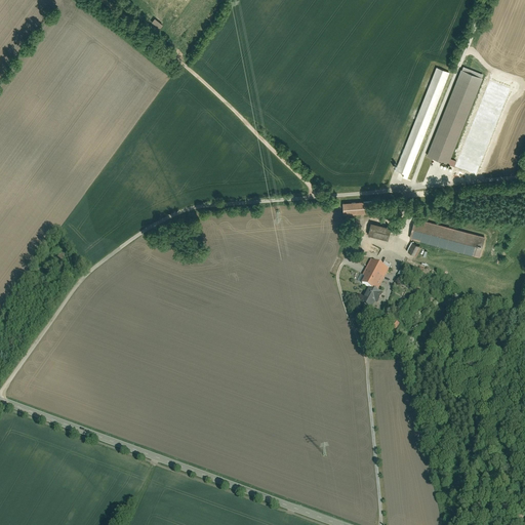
[(450,74),(437,69),(396,171),(409,176),(450,74)]
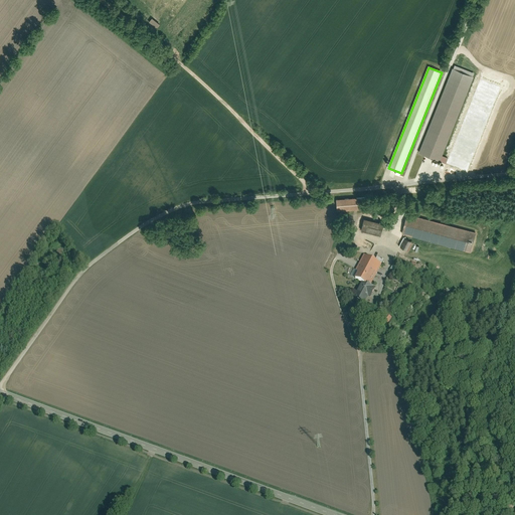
[(474,77),(453,69),(419,152),(441,161),(474,77)]
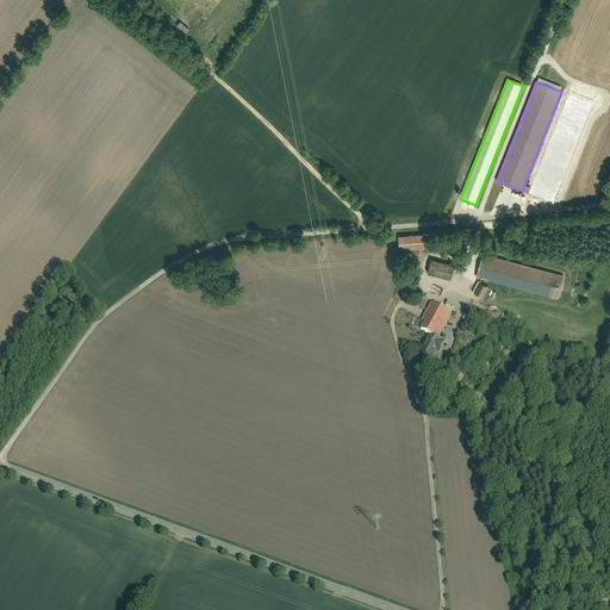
[(430,235),(398,237),(399,251),(431,248),(430,235)]
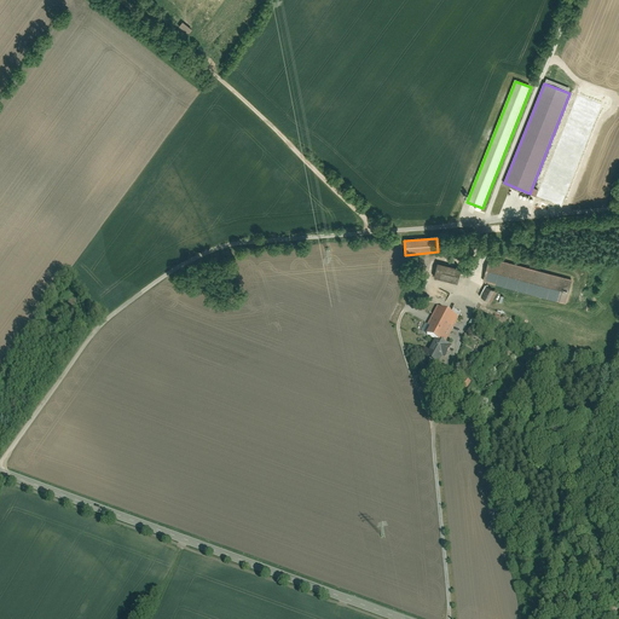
[(490,259),(484,282),(567,304),(573,281),(490,259)]
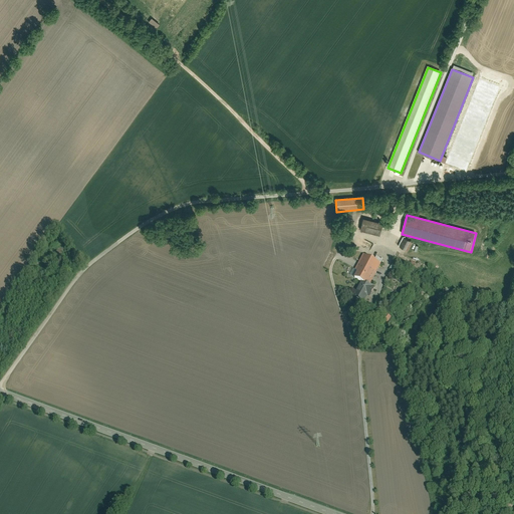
[(363,219),(360,232),(380,236),(383,223),(363,219)]
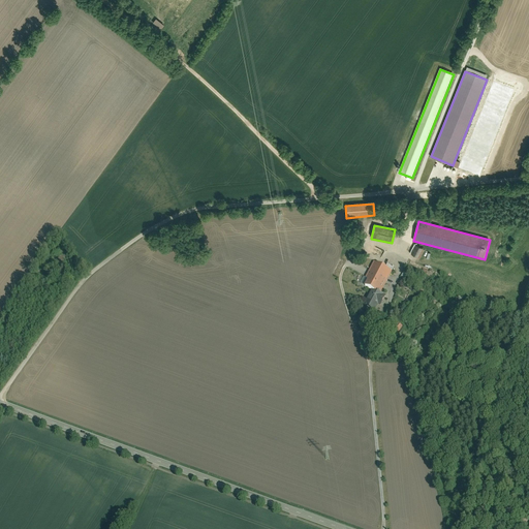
[(421,258),(426,249),(422,247),(416,256),(421,258)]
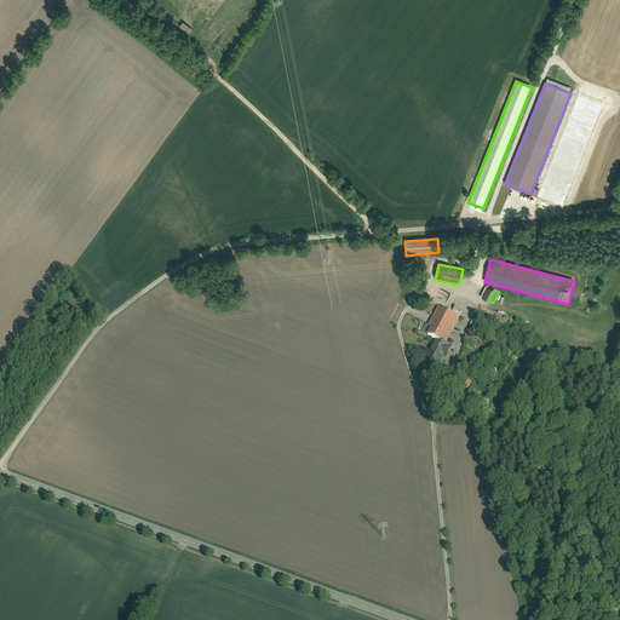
[(436,340),(428,359),(438,363),(442,355),(447,357),(452,346),(446,344),(459,317),(437,306),(428,326),(431,328),(428,336),(436,340)]
